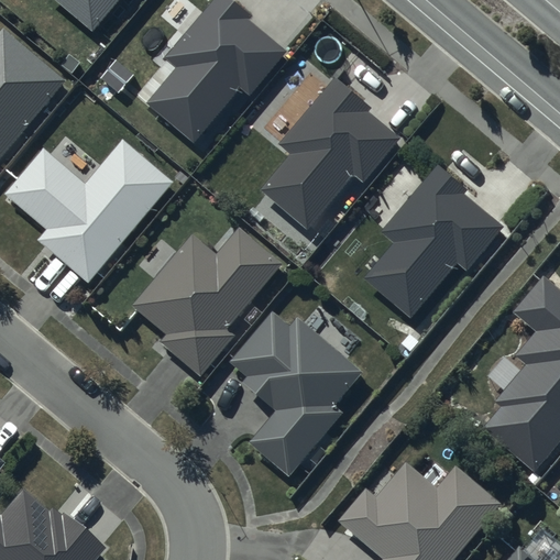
[(55,0),(89,29),(113,0),(55,0)]
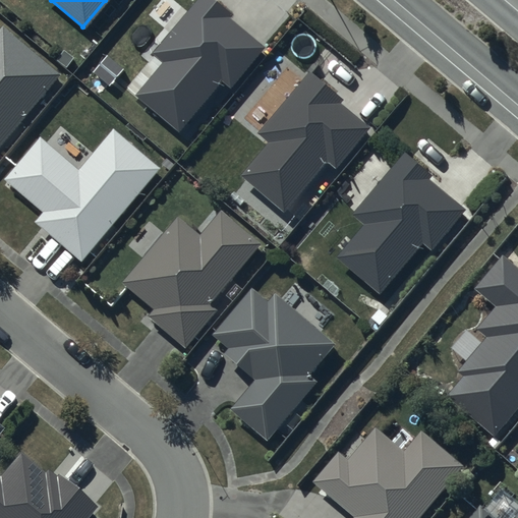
[(231,11),(217,0),(191,0),(152,48),(163,57),(133,92),(177,127),(218,78),(227,87),(263,44),(228,15),(231,11)]
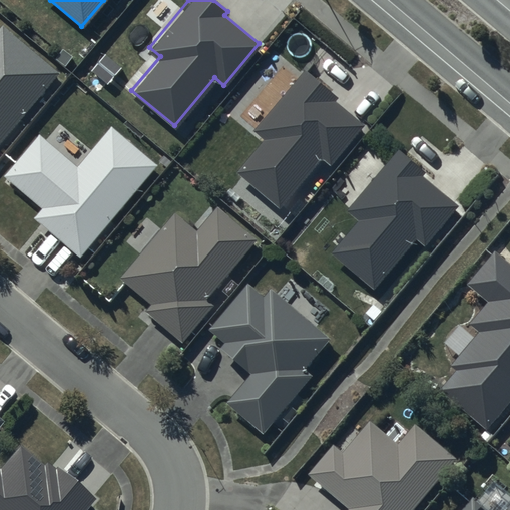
[(0,142),(59,74),(4,27),(0,31),(0,142)]
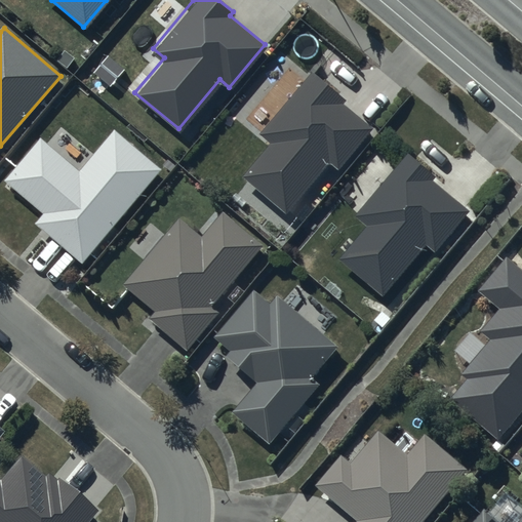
[(344,96),(309,68),(257,130),(268,139),(240,174),(283,210),(325,159),(335,167),(369,125),(339,101),(344,96)]
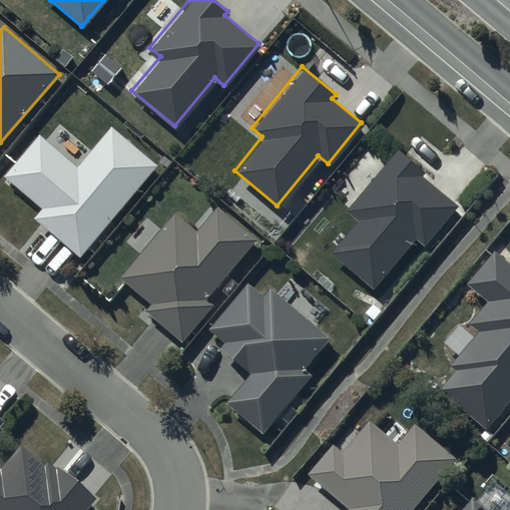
[(77,165),(39,133),(3,176),(41,208),(32,219),(80,260),(159,165),(111,125),(77,165)]
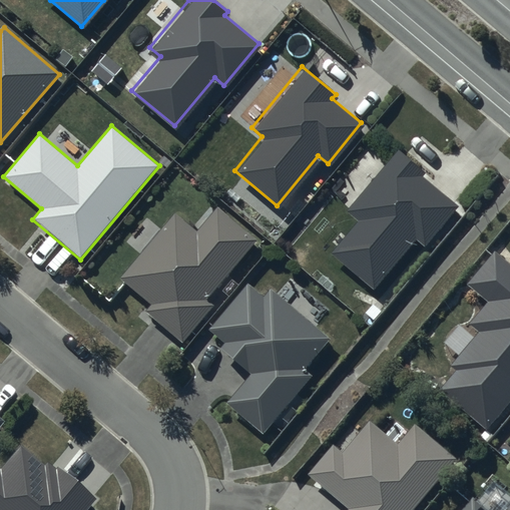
[(423,169),(397,146),(343,207),(354,217),(327,248),(371,287),(414,237),(421,243),(455,204),(419,173),(423,169)]
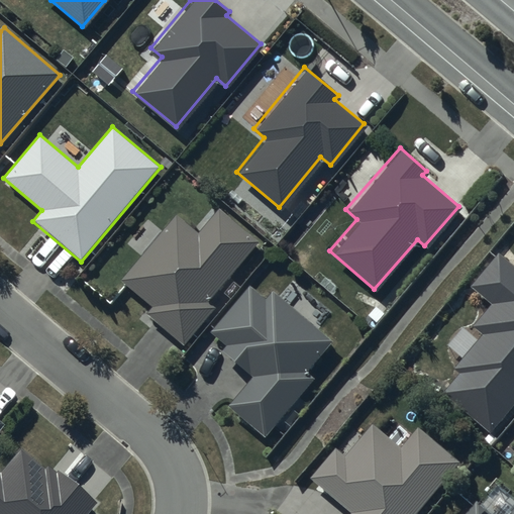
[(198,233),(175,215),(119,281),(150,306),(144,314),(183,345),(215,307),(209,302),(260,241),(219,208),(198,233)]
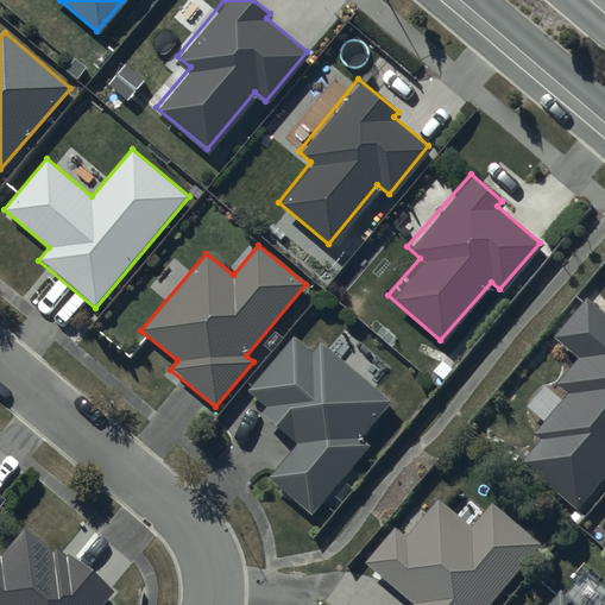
[(604,316),(587,302),(555,341),(580,363),(560,388),(569,397),(535,438),(541,443),(523,466),(580,514),(604,481),(604,316)]
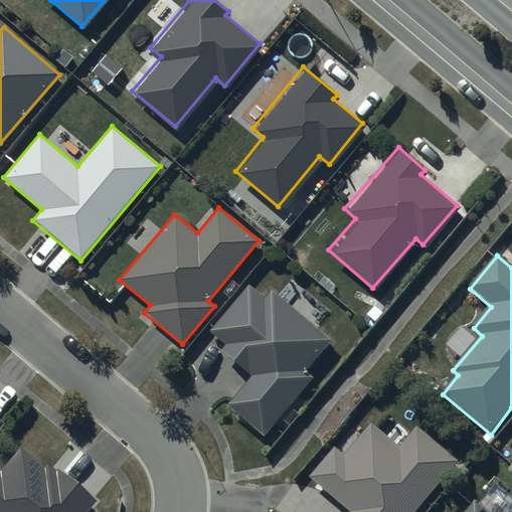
[(230,405),(266,435),(314,377),(307,371),(333,340),(272,290),(266,297),(250,284),(210,331),(227,346),(223,350),(254,376),(230,405)]
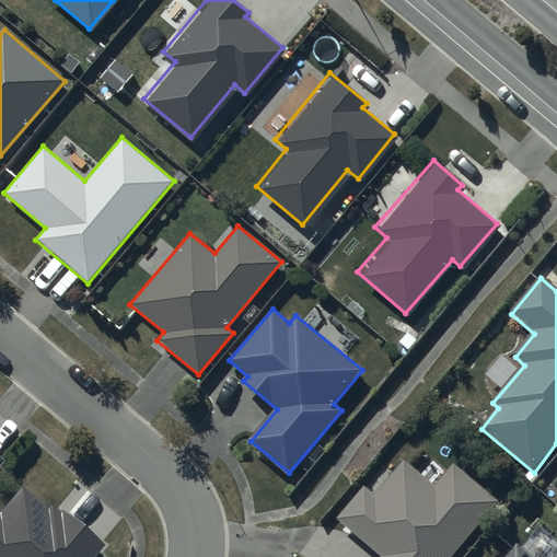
[(453,556),(499,503),(452,463),(433,485),(403,459),(373,492),(363,484),(334,519),(380,556),(453,556)]
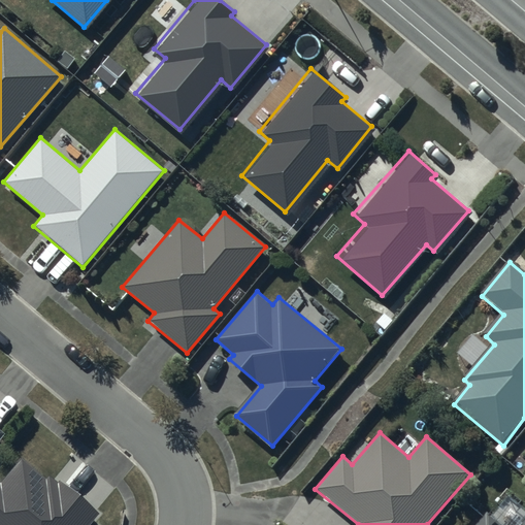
[(86,524),(95,515),(58,484),(56,486),(45,478),(42,482),(18,461),(0,482),(0,524),(86,524)]
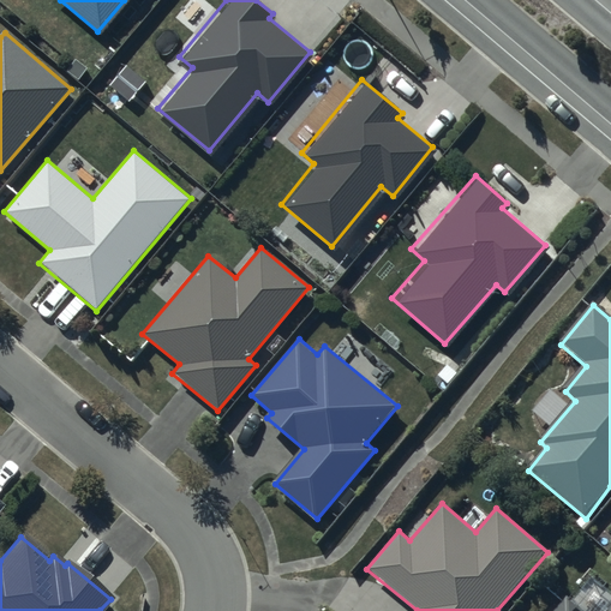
[(610,610),(610,605),(605,610),(581,610),(565,598),(553,610),(610,610)]
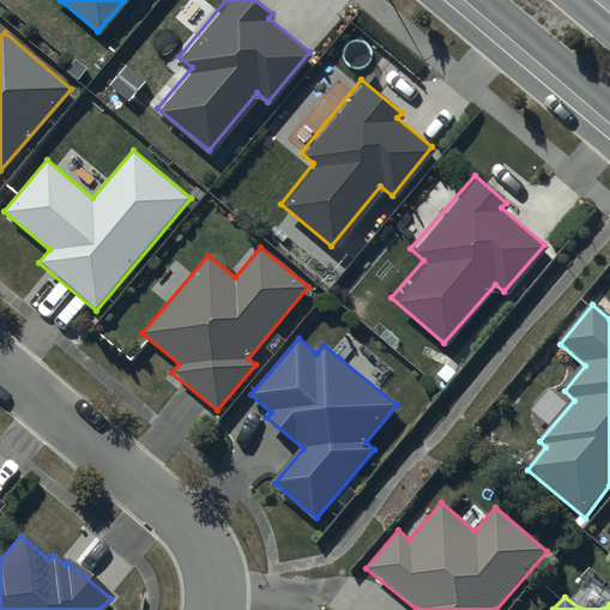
All buildings are outlined.
